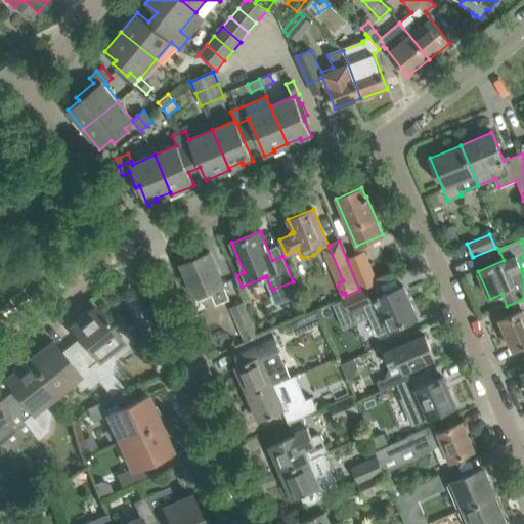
[(185,262),(181,264),(190,286),(187,288),(191,298),(195,296),(198,301),(212,295),(216,304),(228,299),(209,252),(199,257),(197,253),(183,259),(185,262)]
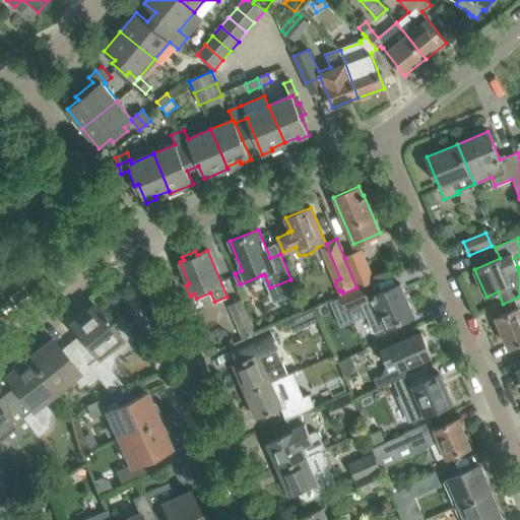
[(362,251),(344,258),(356,287),(375,280),(362,251)]
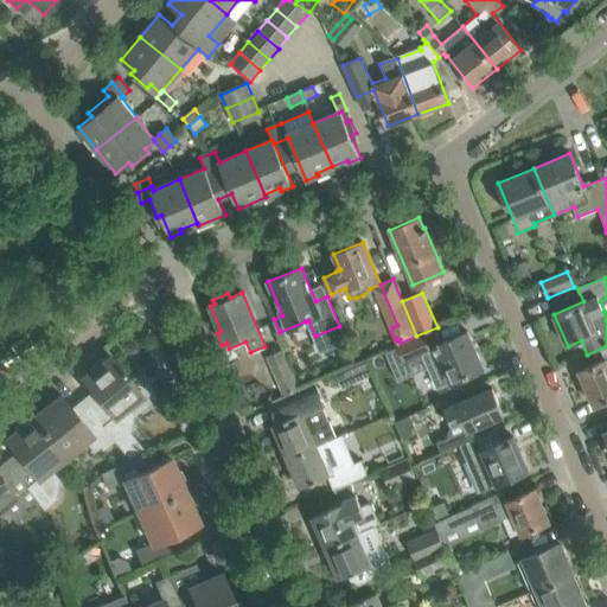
[(402,344),(397,345),(408,368),(425,360),(434,382),(436,388),(451,382),(461,377),(483,368),(467,331),(429,347),(423,334),(402,344)]
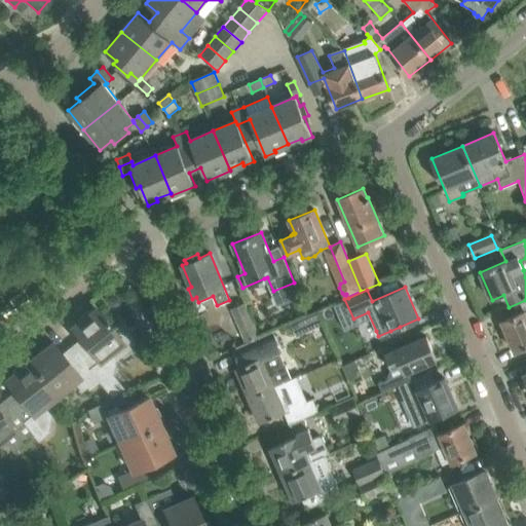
[(246,343),(259,337),(246,303),(231,309),(246,343)]
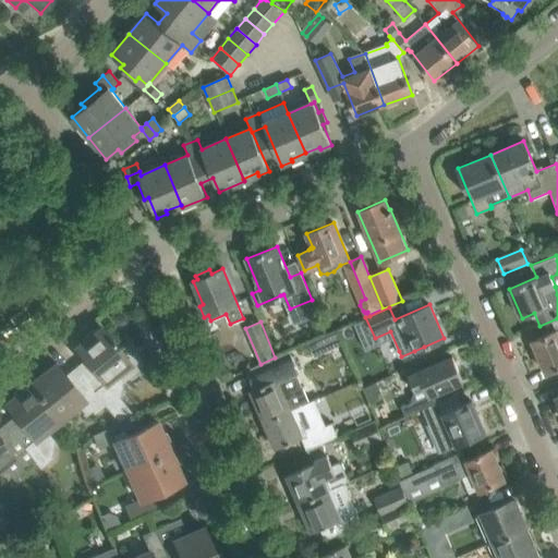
[(91,365),(80,373),(106,404),(105,405),(118,421),(130,410),(119,397),(121,395),(122,378),(114,371),(113,371),(111,368),(125,356),(113,342),(114,341),(112,338),(111,339),(101,326),(76,347),(91,365)]
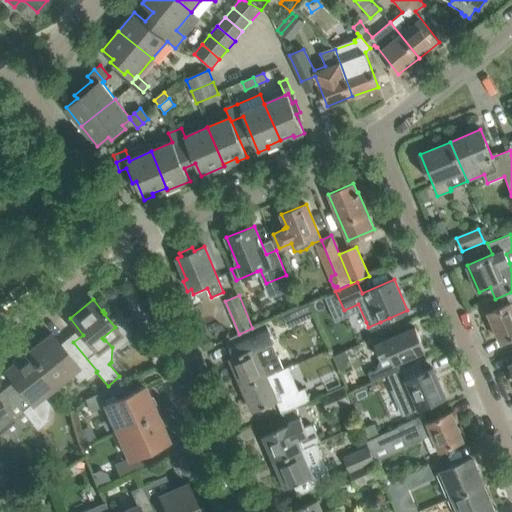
[(511,302),(507,305),(488,313),(501,342),(511,337),(511,302)]
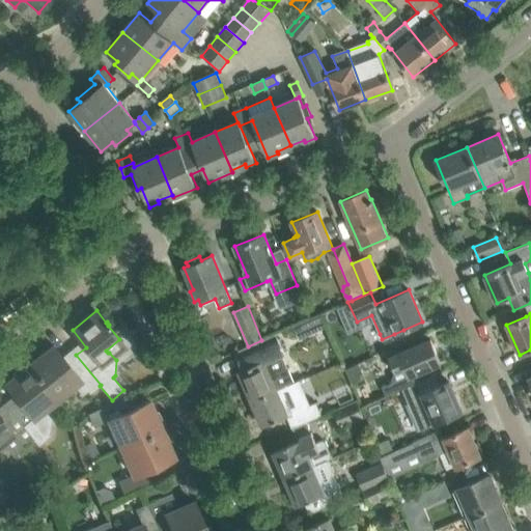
[(311,334),(322,329),(315,315),(305,319),(311,334)]
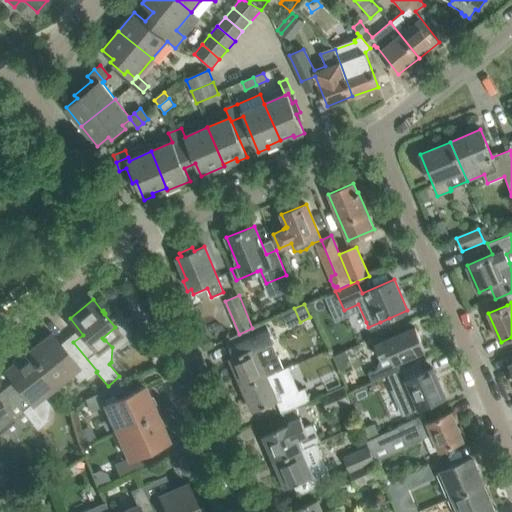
[(230,358),(242,387),(283,369),(277,354),(274,356),(269,344),(274,342),(267,326),(235,340),(241,353),(230,358)]
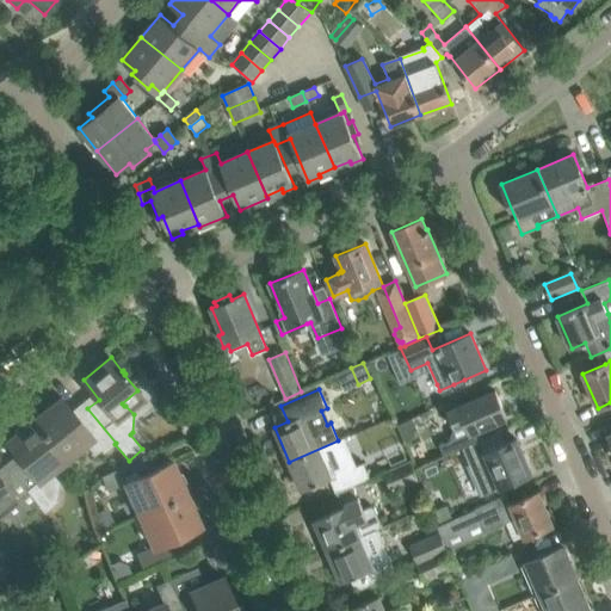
[(438,444),(443,455),(479,439),(475,431),(506,418),(495,392),(449,411),(456,427),(452,429),(450,436),(451,439),(438,444)]
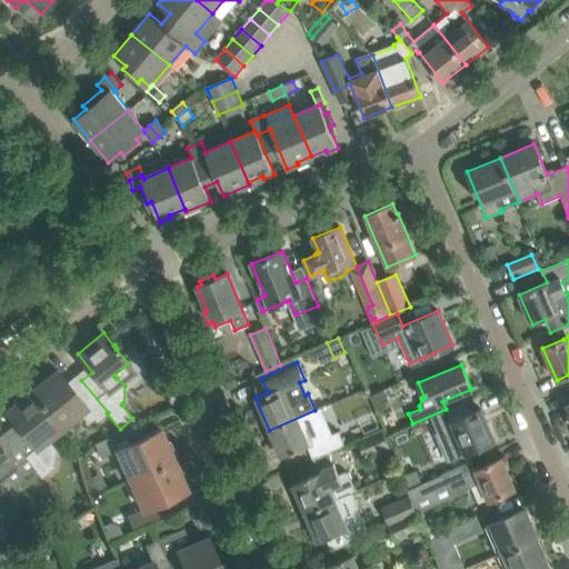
[(57,370),(31,391),(62,427),(79,413),(87,423),(93,419),(96,421),(107,413),(108,412),(81,380),(72,388),(57,370)]
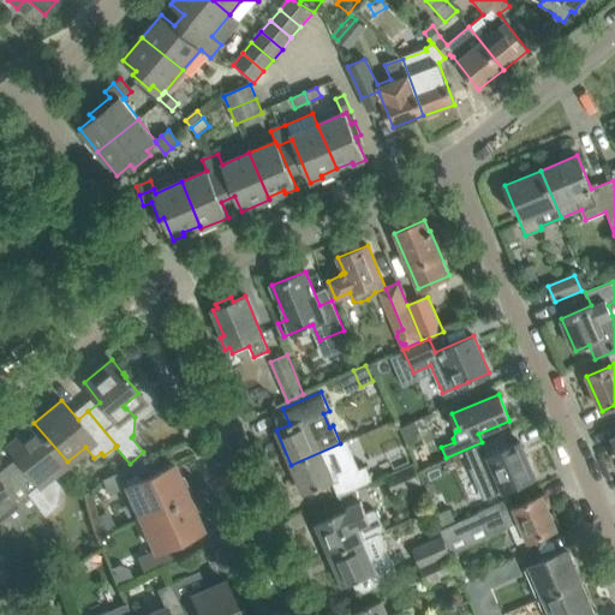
[(415,421),(399,428),(406,443),(416,437),(418,430),(415,421)]
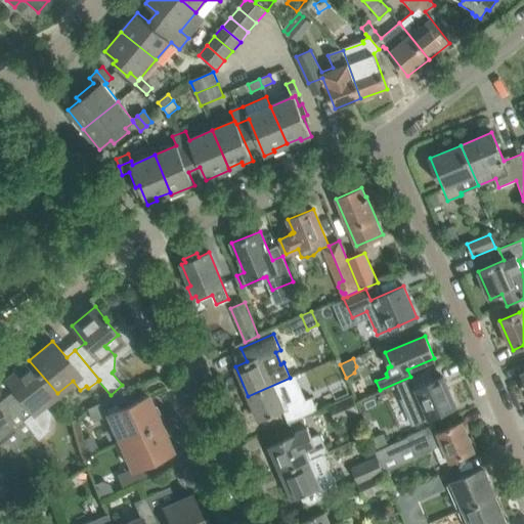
[(18,395),(9,403),(44,445),(47,443),(42,436),(47,432),(50,413),(43,405),(57,393),(29,360),(5,379),(18,395)]
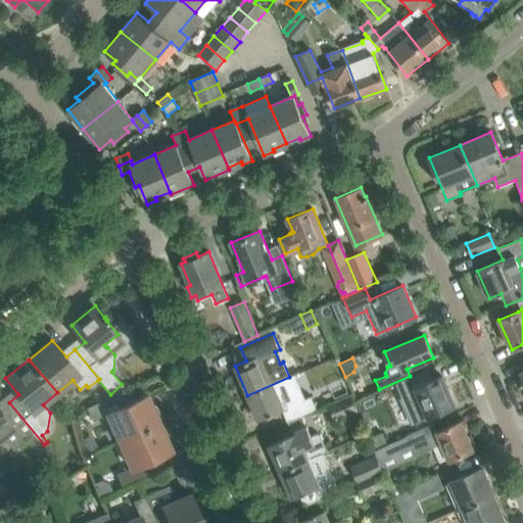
[(289,377),(247,395),(258,420),(277,412),(283,410),(306,399),(295,374),(289,377)]
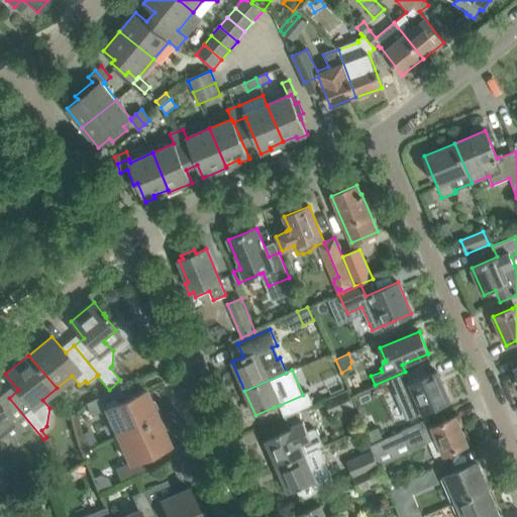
[(409,384),(405,373),(391,379),(409,419),(449,401),(436,372),(409,384)]
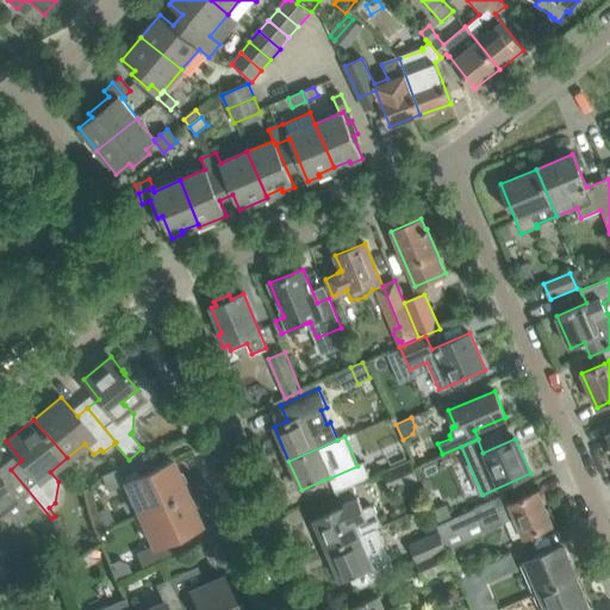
[(142,458),(120,467),(103,475),(109,492),(125,484),(139,515),(186,493),(170,461),(148,471),(142,458)]
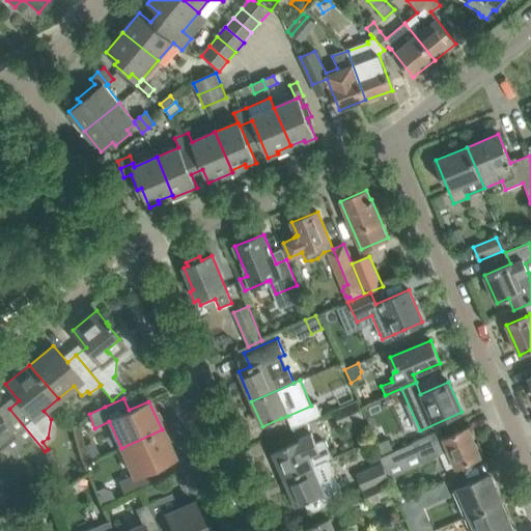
[(333,410),(339,427),(363,418),(357,400),(333,410)]
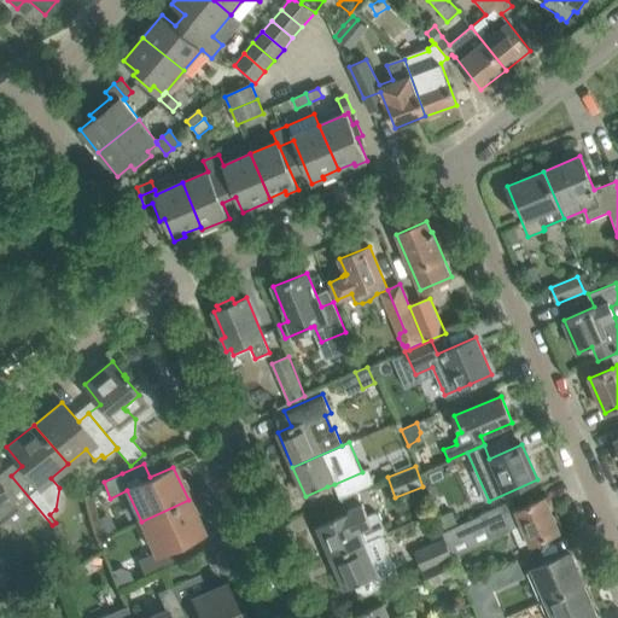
[(362,472),(334,484),(340,497),(345,495),(374,483),(374,482),(368,468),(362,472)]
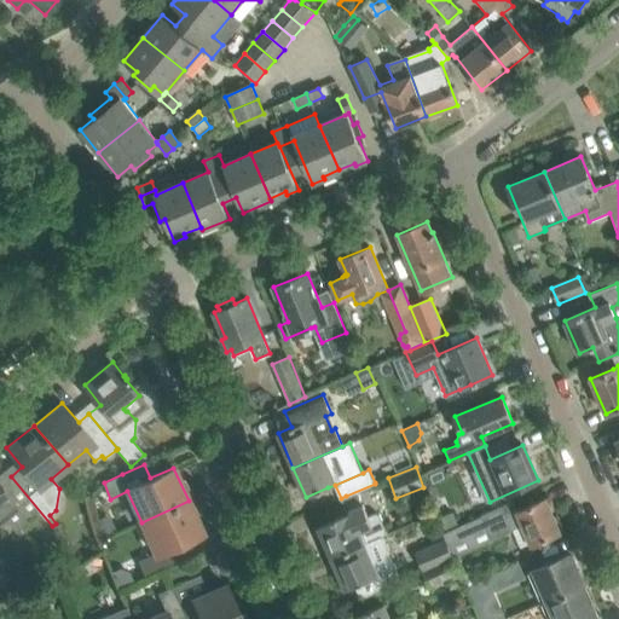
[(0,484),(0,519),(4,516),(15,531),(27,521),(28,521),(29,520),(41,536),(51,528),(51,527),(52,526),(11,476),(0,485),(0,484)]
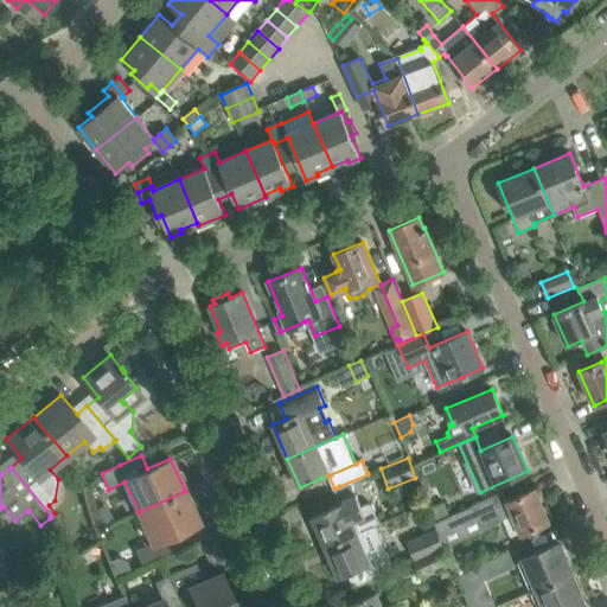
[(434,522),(436,528),(442,543),(499,519),(499,521),(512,515),(521,535),(550,522),(536,489),(506,502),(503,492),(434,522)]
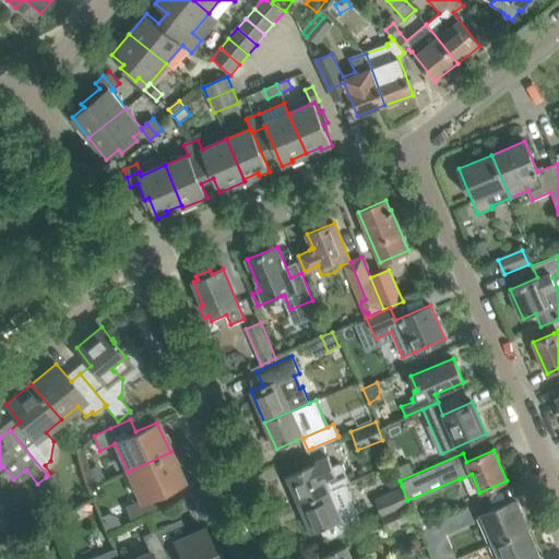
[(170,452),(128,472),(140,500),(125,507),(131,520),(167,503),(162,490),(182,482),(170,452)]
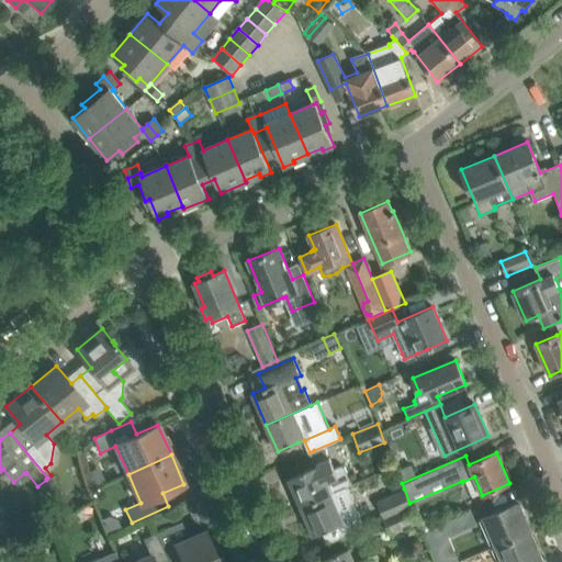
[(334,469),(329,458),(314,464),(314,467),(289,478),(302,506),(330,494),(346,487),(351,485),(344,468),(340,467),(334,469)]
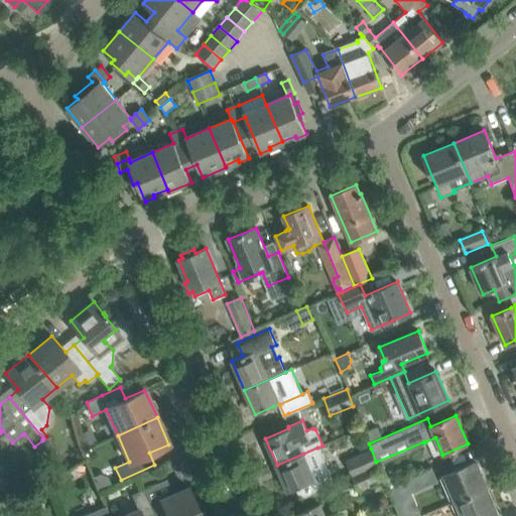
[(370,441),(381,436),(376,425),(366,430),(370,441)]
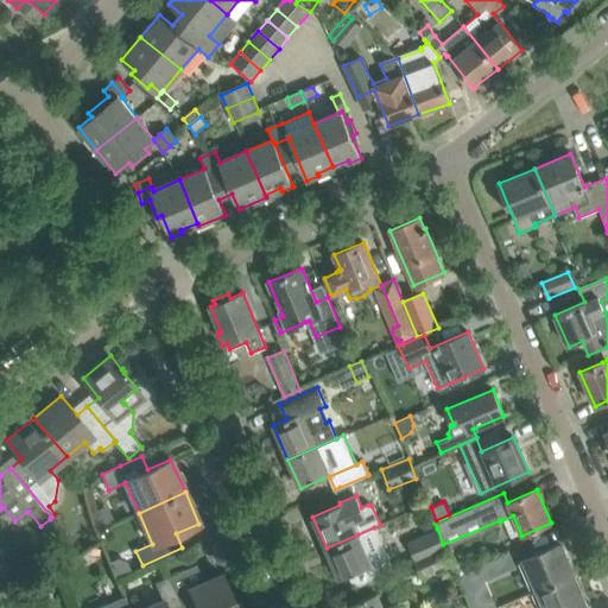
[(393,570),(374,527),(358,534),(327,548),(340,578),(348,576),(353,588),(393,570)]
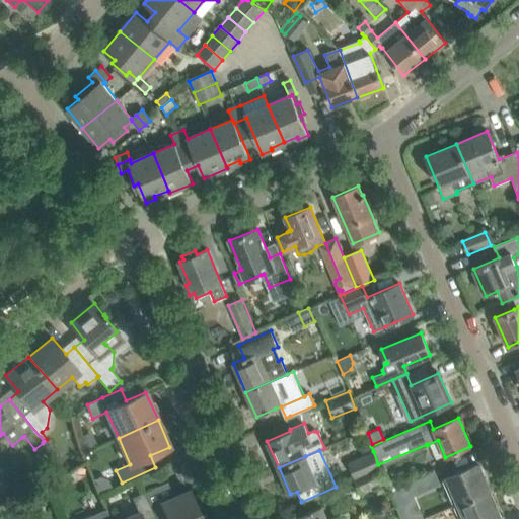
[(347,463),(354,478),(380,467),(378,464),(373,451),(347,463)]
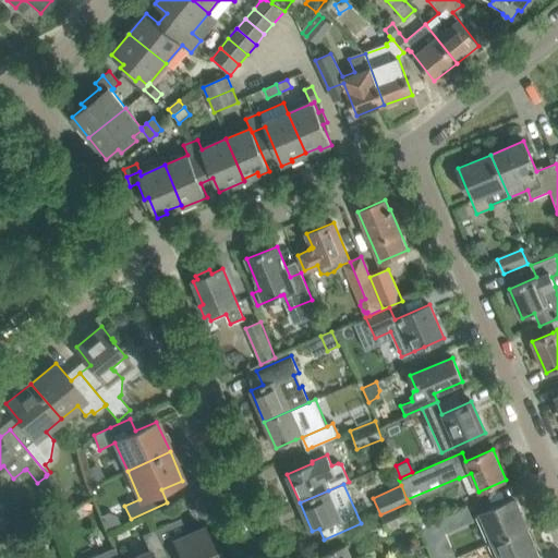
[(475,517),(488,545),(526,529),(513,499),(475,517)]
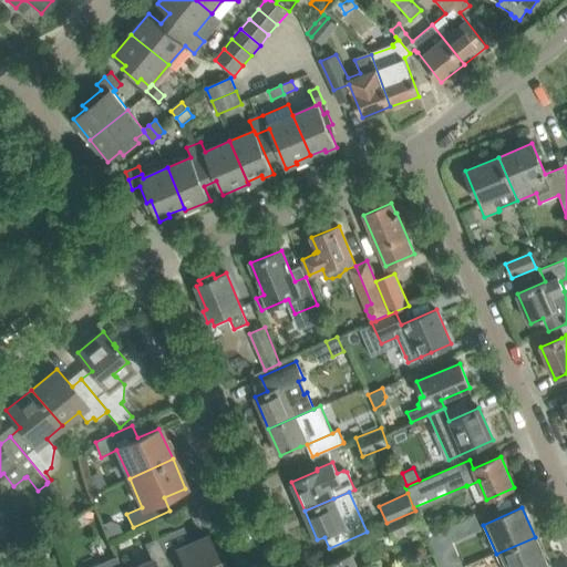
[(415,511),(387,523),(393,539),(422,527),(415,511)]
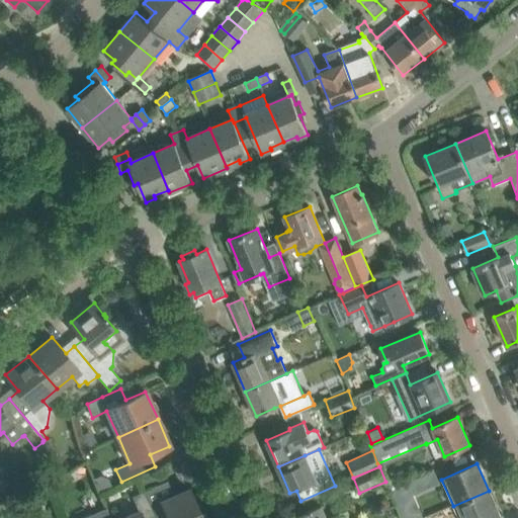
[(152,469),(138,476),(142,486),(156,480),(152,469)]
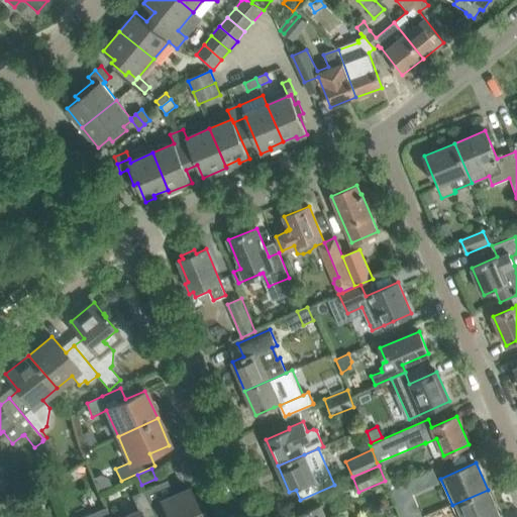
[(408,481),(406,482),(410,491),(412,494),(437,483),(432,470),(408,481)]
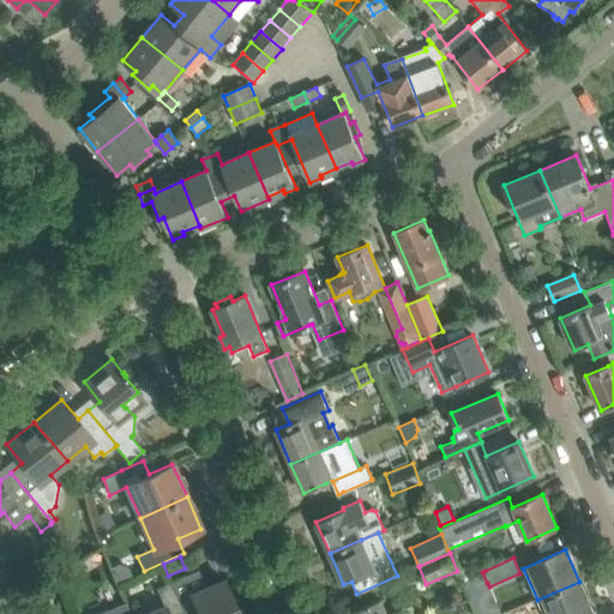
[(197,571),(170,583),(184,613),(239,613),(238,611),(239,611),(236,606),(235,607),(224,581),(205,589),(197,571)]
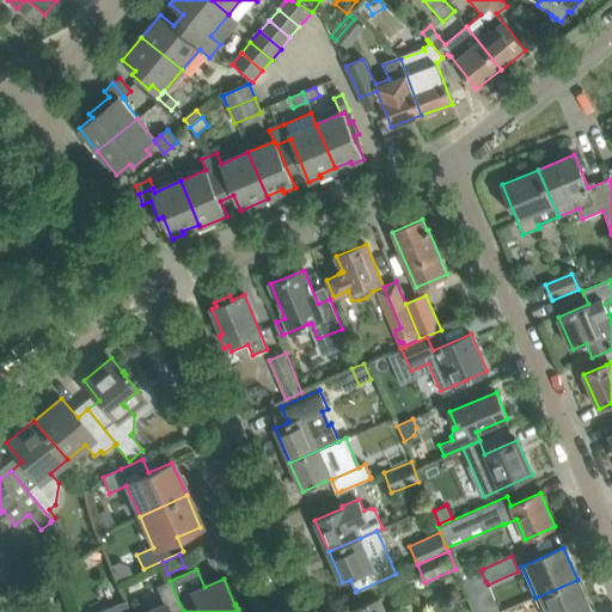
[(577,580),(536,598),(540,611),(583,611),(591,610),(577,580)]
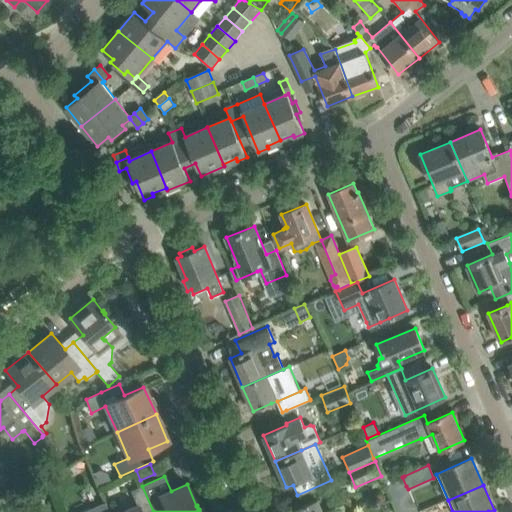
[(153,511),(142,486),(130,491),(137,507),(123,511),(153,511)]
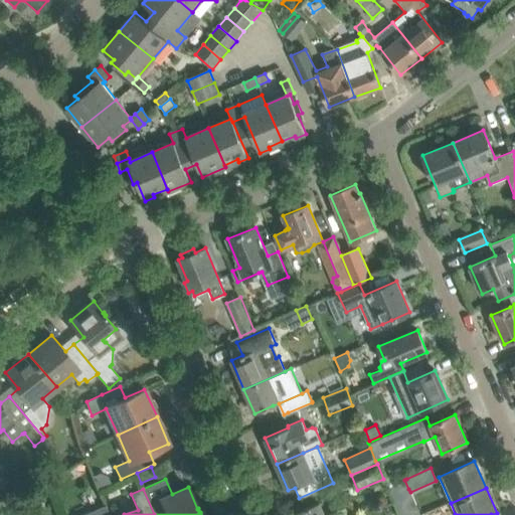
[(297,512),(298,514),(345,514),(343,508),(327,514),(323,514),(319,503),(297,512)]
